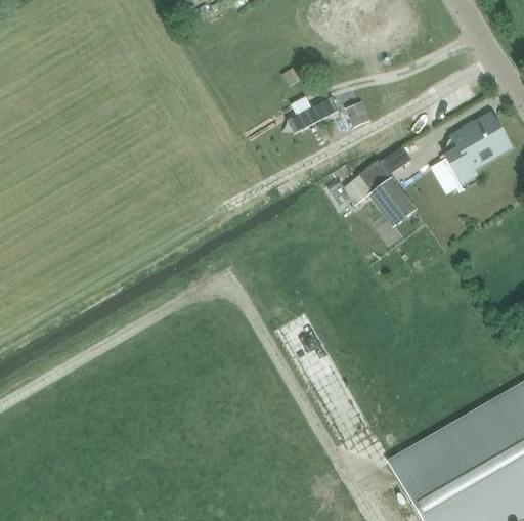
[(321,0),(310,6),(320,26),(324,34),(340,26),(355,54),(370,47),(372,49),(415,26),(401,0),(321,0)]
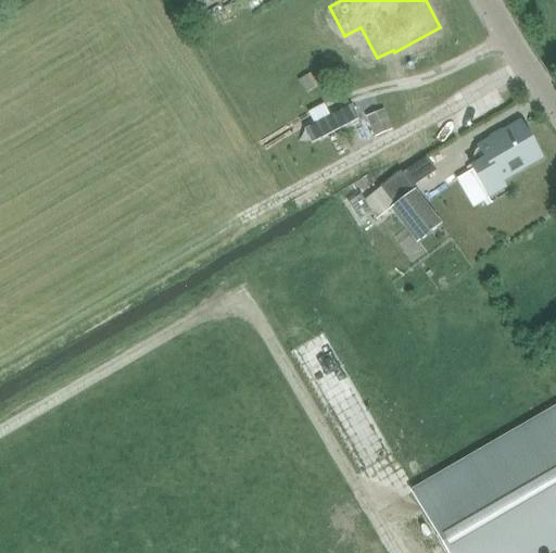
[(314,122),(304,127),(312,140),(358,116),(351,102),(330,113),(314,122)]
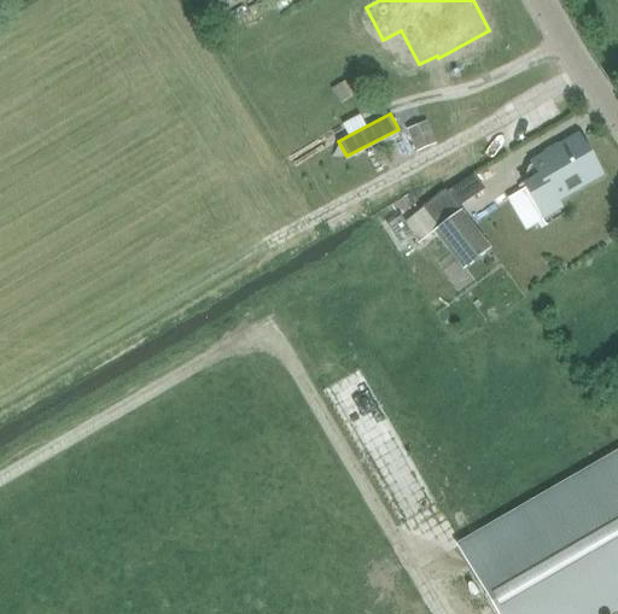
[(429,118),(406,127),(417,150),(438,141),(429,118)]
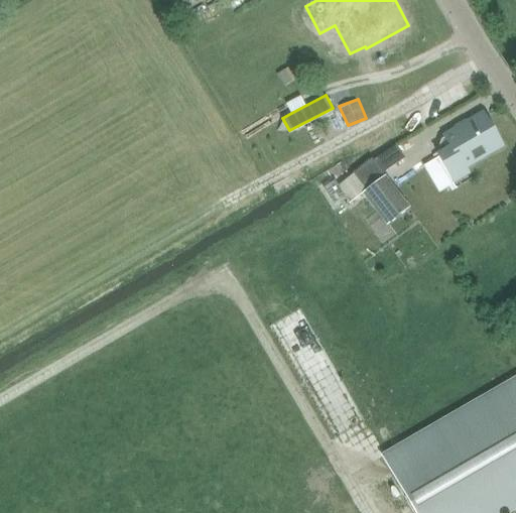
[(483,110),(441,135),(436,150),(453,178),(467,170),(465,164),(503,142),(483,110)]
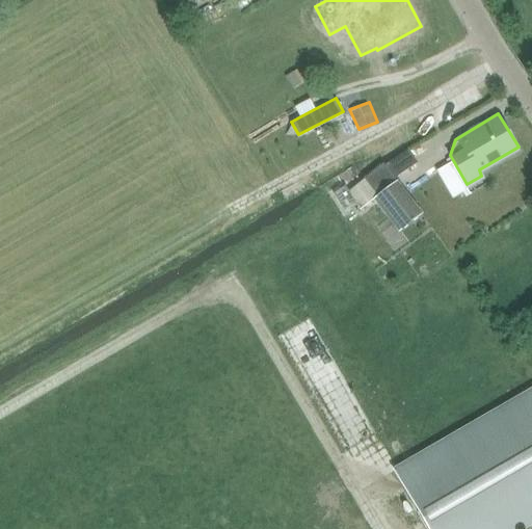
[(413,183),(430,174),(417,148),(399,157),(413,183)]
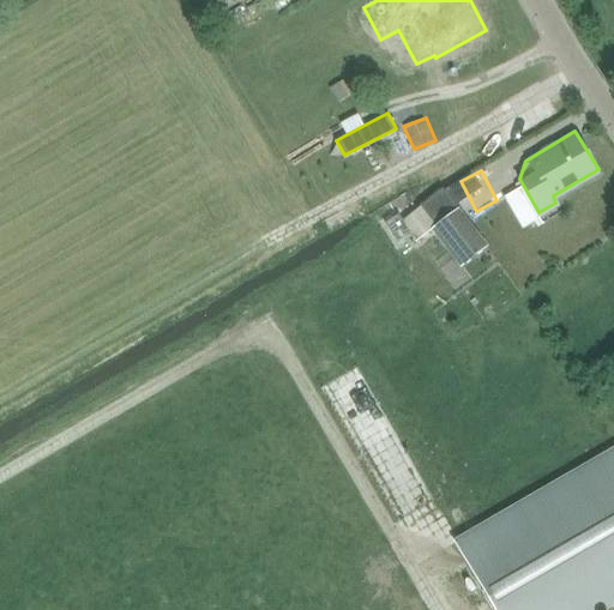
[(443,187),(420,204),(434,224),(431,227),(461,265),(487,245),(458,206),(457,206),(443,187)]
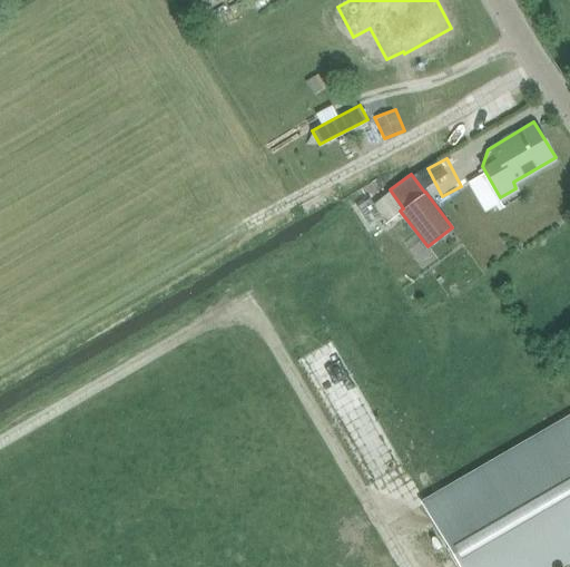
[(390,189),(373,203),(381,216),(385,222),(400,211),(403,208),(390,189)]
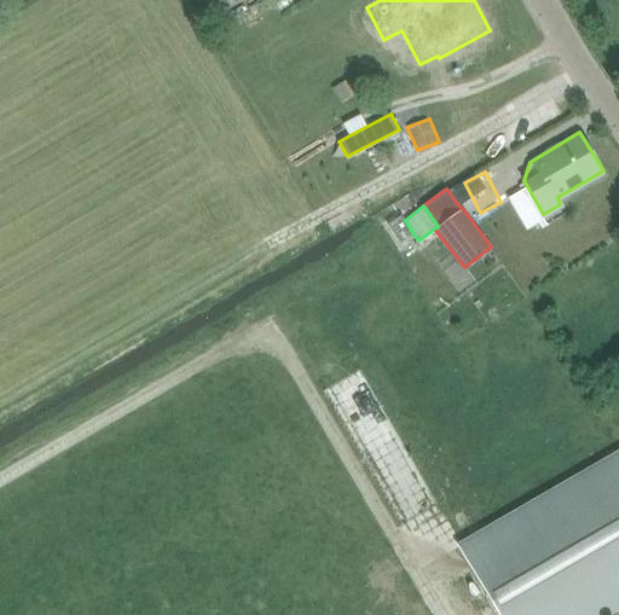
[(376,404),(348,411),(352,424),(380,417),(376,404)]
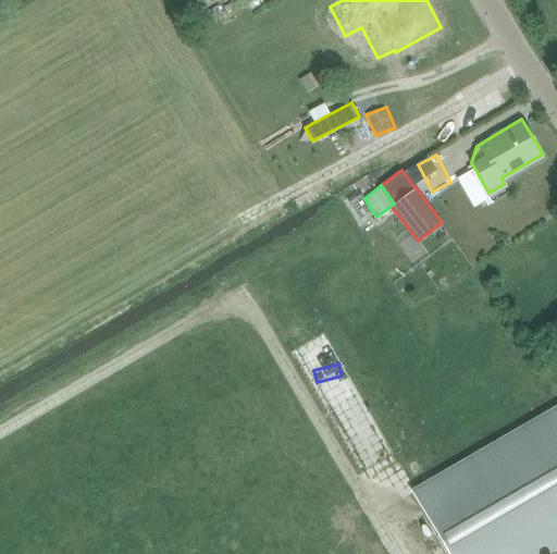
[(556,403),(410,489),(448,553),(545,553),(556,548),(556,403)]
